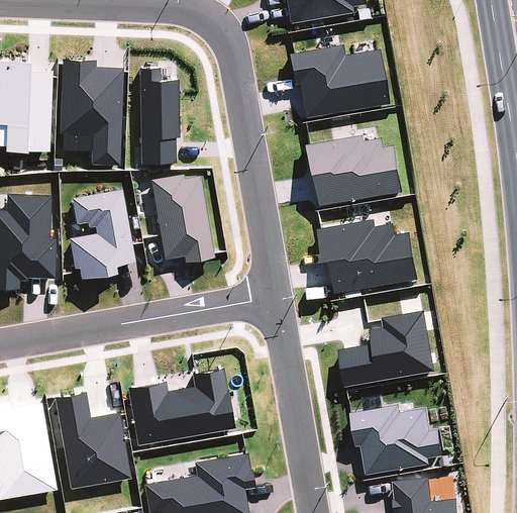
[(364,0),(283,0),(289,24),(366,7),(364,0)]
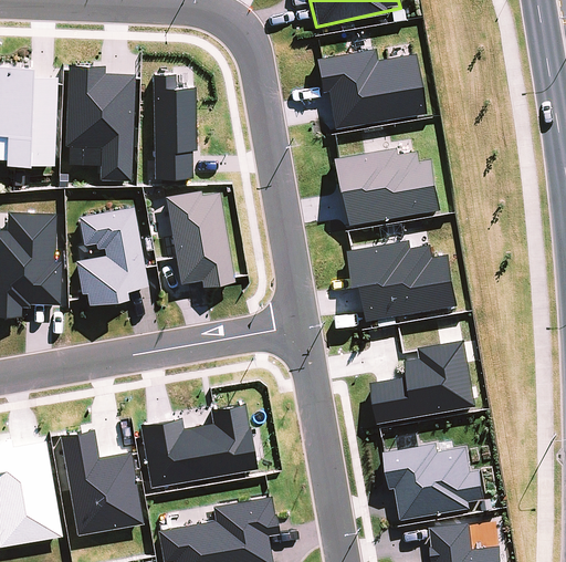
[(413,54),(376,62),(374,49),(318,60),(332,132),(426,113),(413,54)]
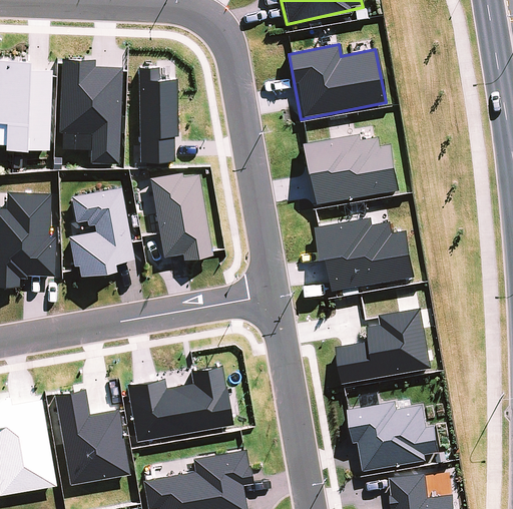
[(93,60),(61,58),(57,132),(91,134),(89,163),(118,165),(124,68),(93,66),(93,60)]
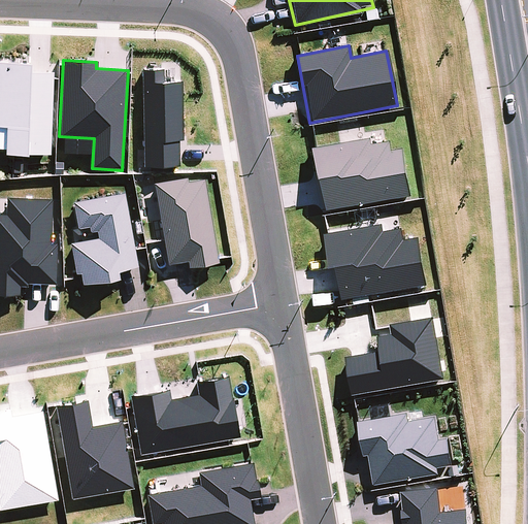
[(32,63),(0,61),(0,142),(4,142),(4,154),(51,156),(55,71),(32,70),(32,63)]
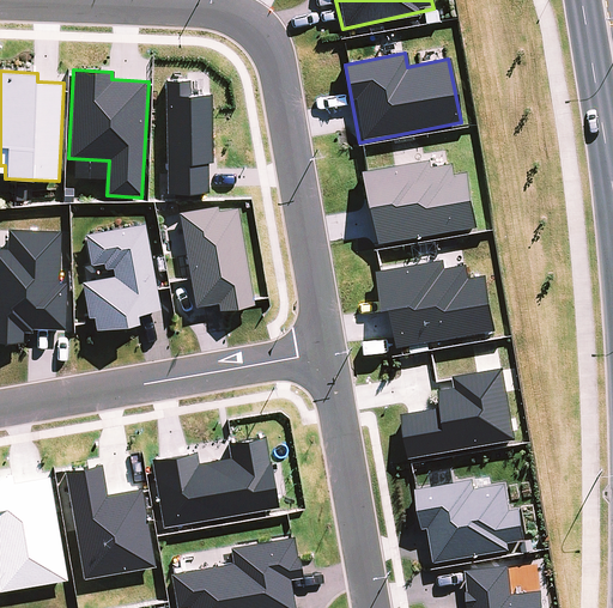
[(189,95),(189,80),(164,81),(167,193),(211,192),(207,93),(189,95)]
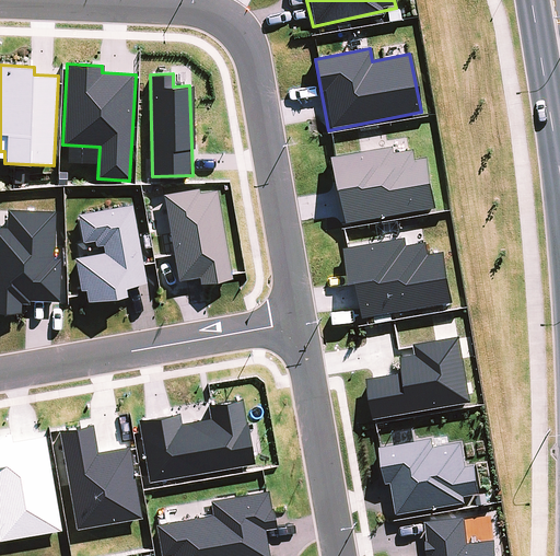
[(347,223),(436,211),(430,159),(411,161),(409,147),(330,158),(334,188),(342,187),(347,223)]
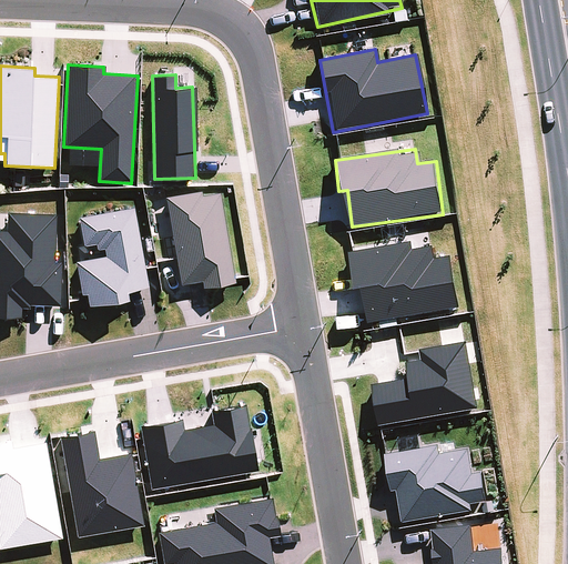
[(166,199),(181,291),(234,282),(220,191),(166,199)]
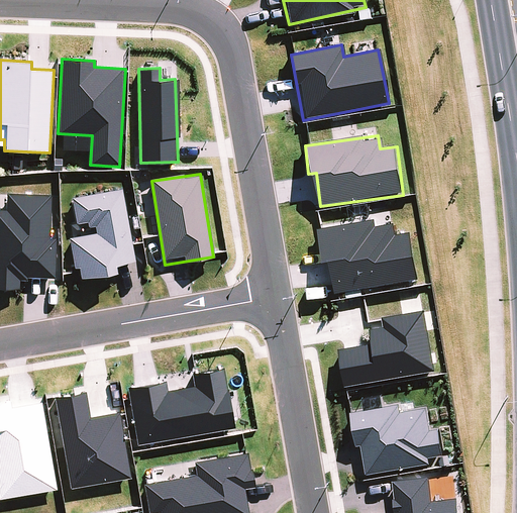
[(121,189),(72,198),(77,224),(89,222),(92,234),(71,238),(78,279),(116,271),(115,266),(135,262),(121,189)]
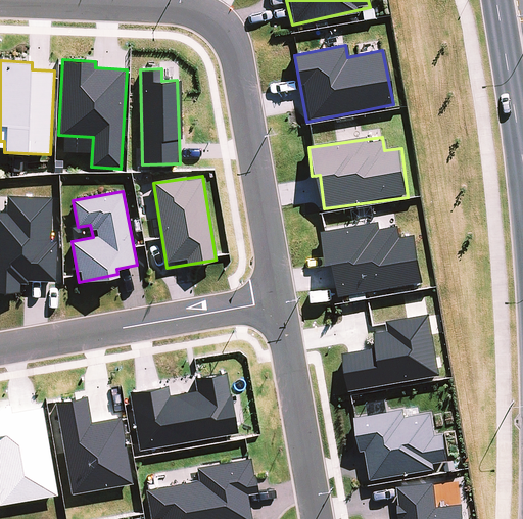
[(59,243),(51,243),(51,197),(6,197),(6,214),(0,213),(0,292),(19,293),(19,283),(59,283),(59,243)]
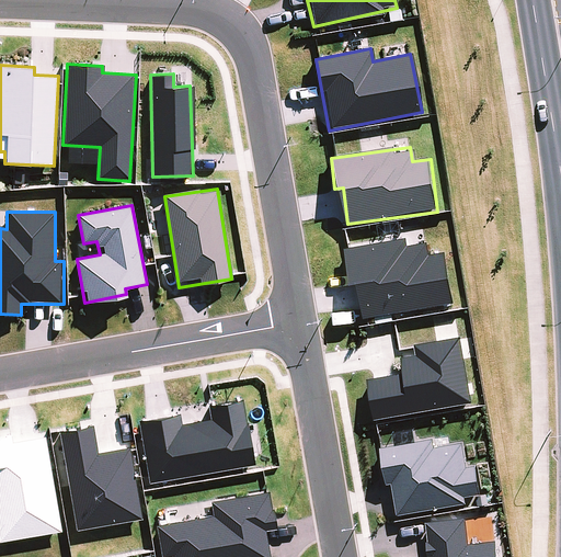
[(455,306),(446,254),(430,257),(427,245),(409,248),(407,240),(345,251),(352,285),(358,284),(365,321),(455,306)]
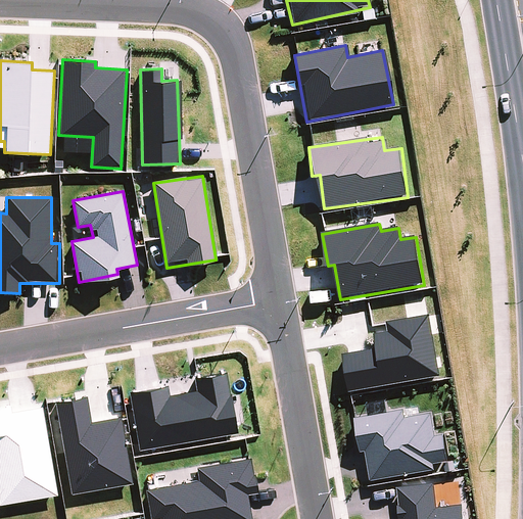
[(387,324),(389,332),(375,335),(377,350),(343,356),(349,392),(440,377),(430,317),(387,324)]
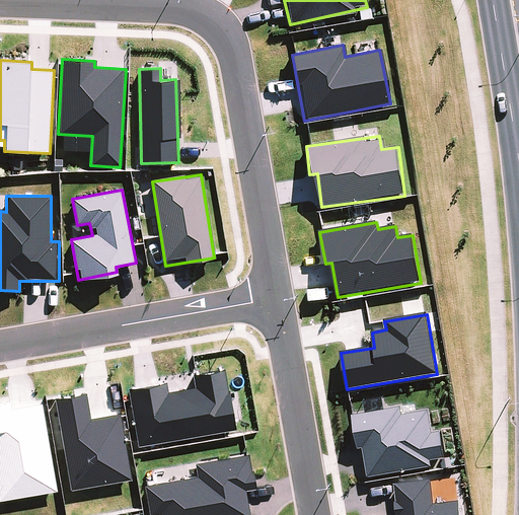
[(167,392),(165,383),(128,389),(137,447),(234,430),(224,369),(193,375),(195,388),(167,392)]
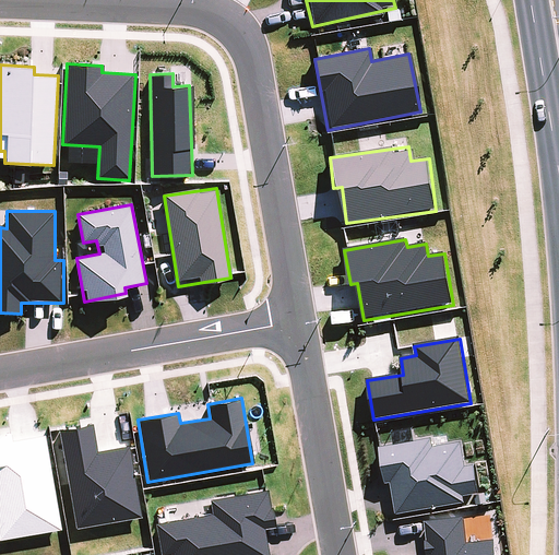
[(142,517),(129,446),(97,451),(93,423),(58,429),(75,529),(142,517)]
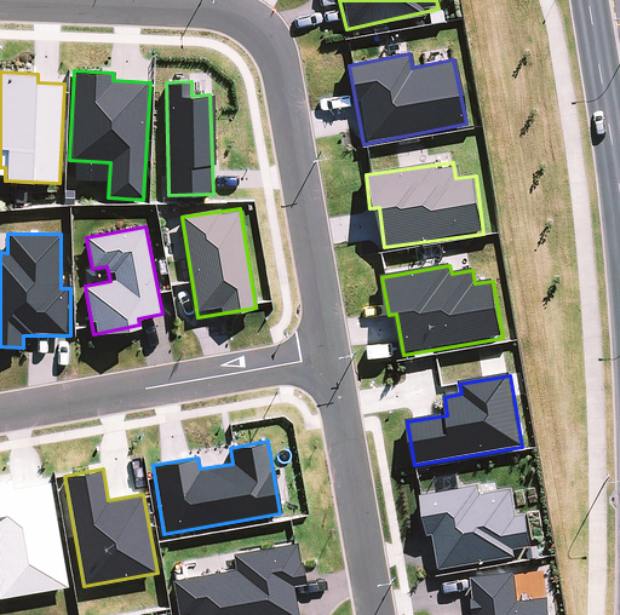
[(12,482),(0,483),(0,598),(68,587),(50,482),(13,488),(12,482)]
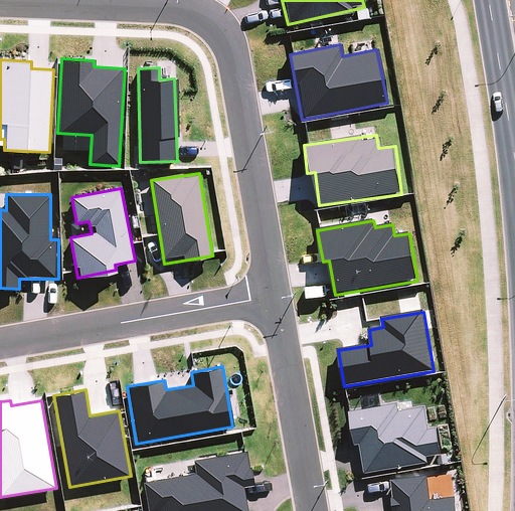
[(430,431),(424,407),(400,412),(398,403),(351,413),(364,476),(443,458),(436,429),(430,431)]
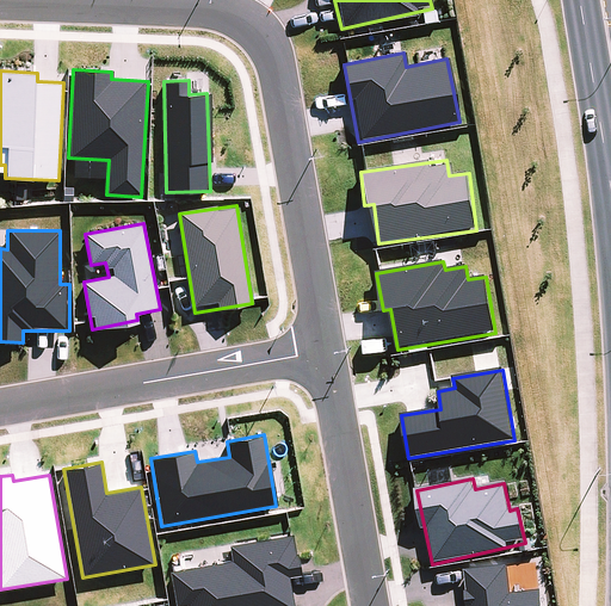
[(186,605),(292,605),(288,577),(300,575),(292,535),(227,546),(229,561),(170,572),(176,605),(186,605)]
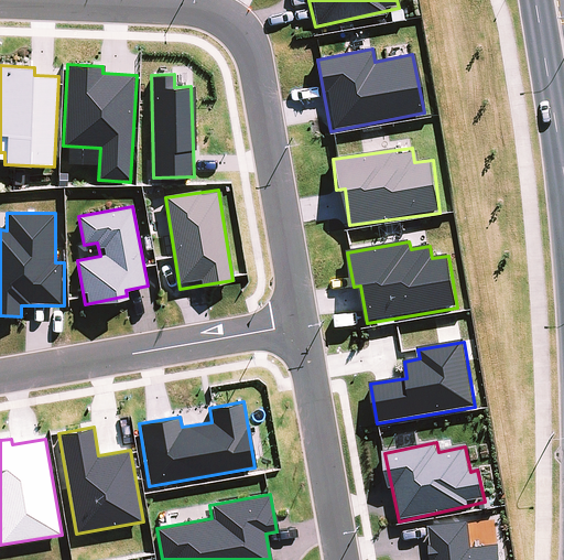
[(472,549),(468,523),(429,528),(432,559),(501,559),(500,546),(472,549)]
